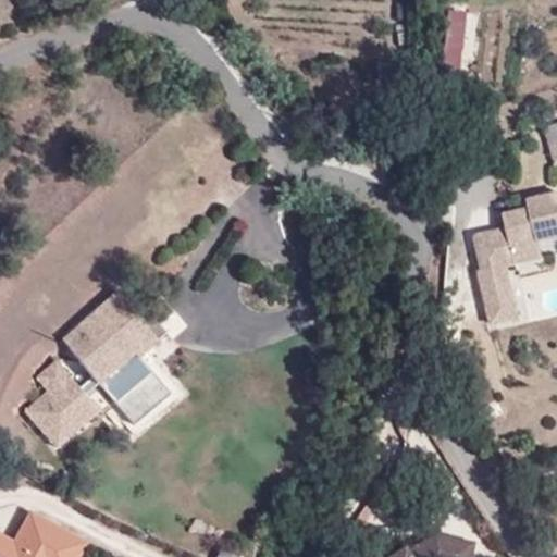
[(556,163),(556,125),(547,128),(556,164),(556,163)]
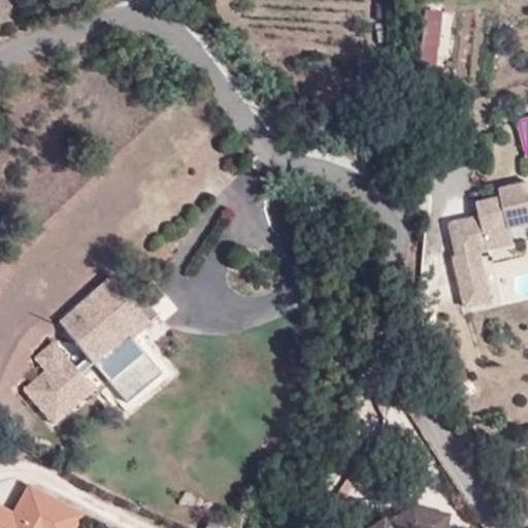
[(525,183),(502,189),(503,196),(527,191),(525,183)]
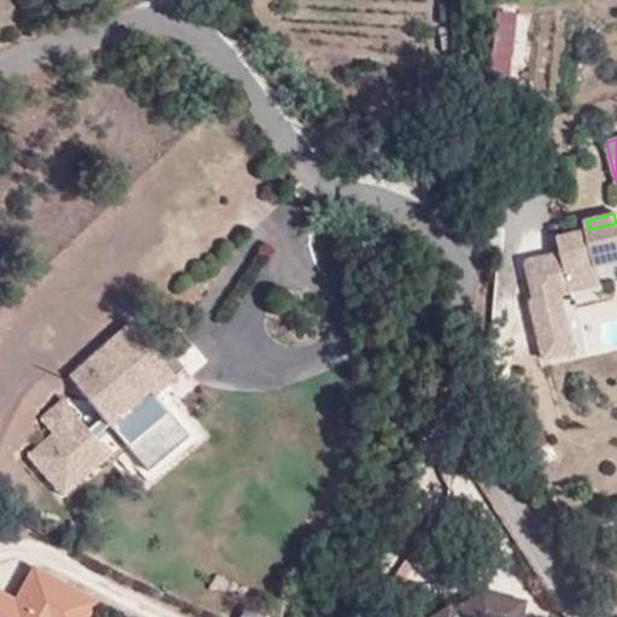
[(616,222),(616,223),(588,229),(560,236),(564,251),(528,260),(539,301),(601,286),(597,266),(616,260),(616,222)]
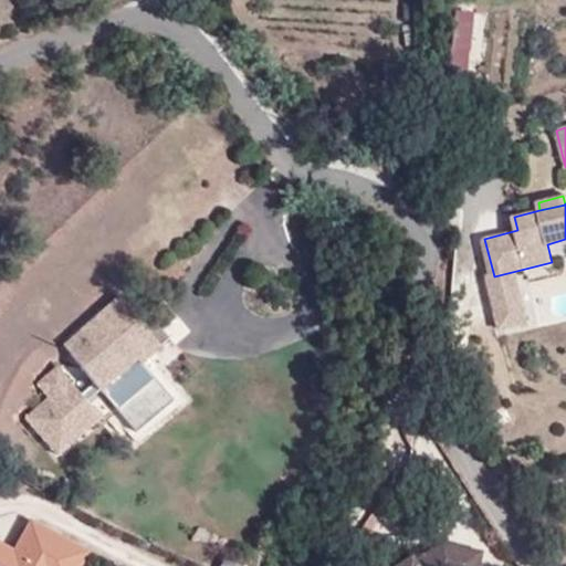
[(133,397),(155,378),(143,363),(136,354),(154,338),(118,296),(62,344),(81,367),(43,398),(62,421),(115,377),(133,397)]
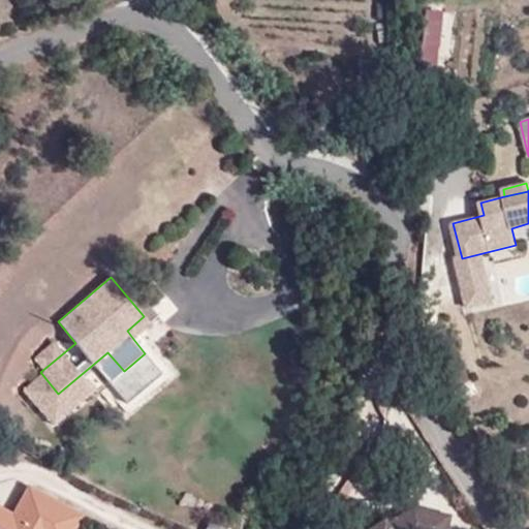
[(133,339),(151,324),(144,316),(127,331),(133,339)]
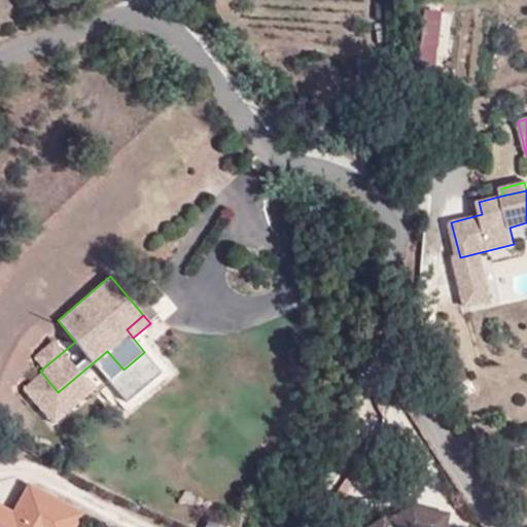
[(71,526),(79,514),(27,487),(12,516),(0,510),(0,526),(71,526)]
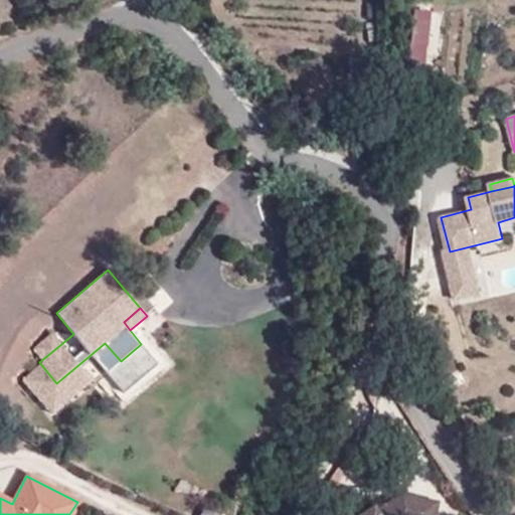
[(437,514),(439,503),(403,496),(398,500),(408,514),(437,514)]
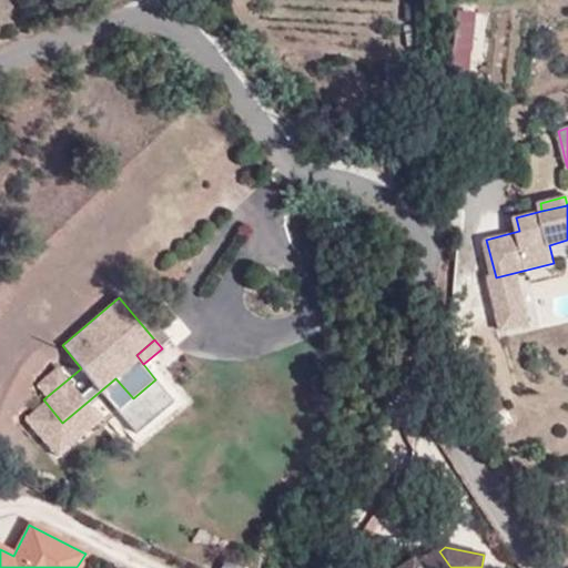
[(450,567),(439,551),(418,566),(415,560),(403,567),(450,567)]
